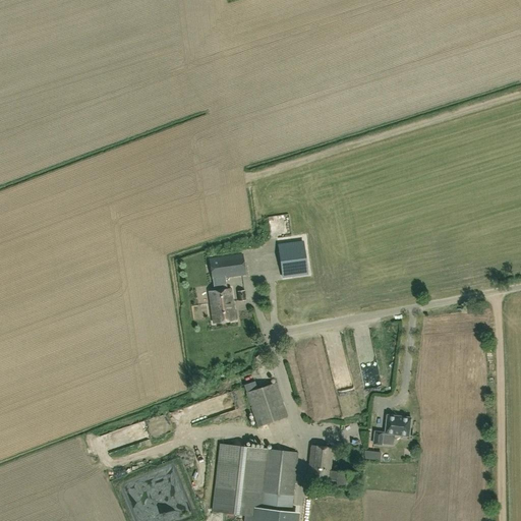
[(282,275),(307,271),(303,241),(278,244),(282,275)]
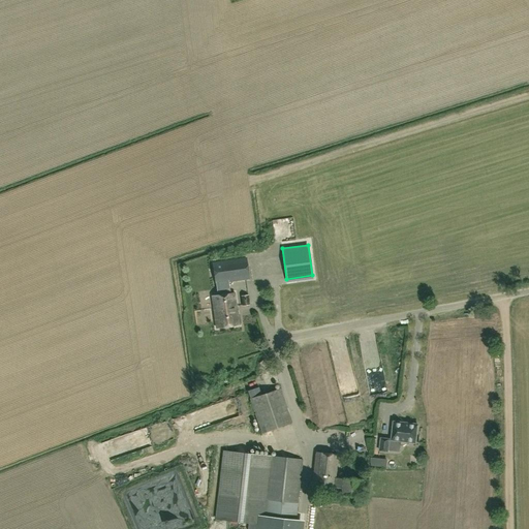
[(249,279),(246,257),(215,262),(218,283),(249,279)]
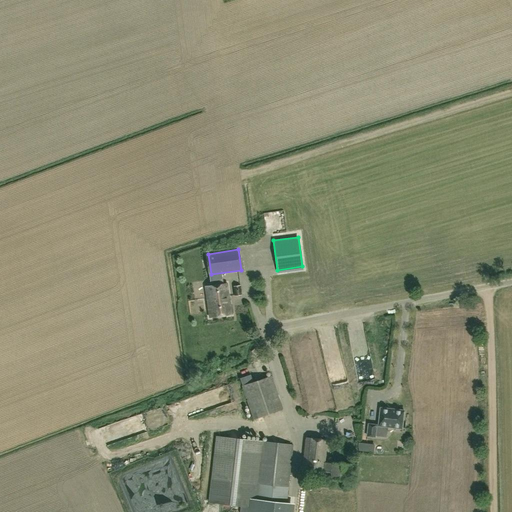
[(210,318),(232,315),(227,283),(205,286),(210,318)]
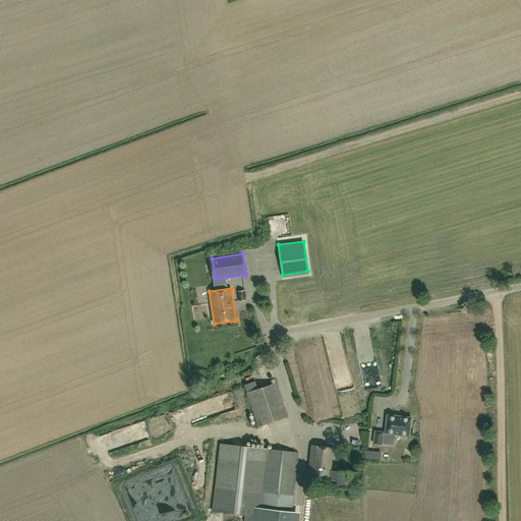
[(258,426),(287,416),(276,383),(246,392),(258,426)]
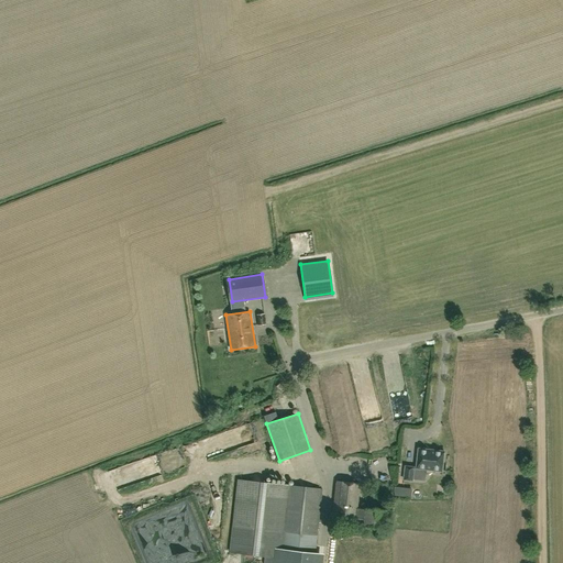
[(442,471),(444,450),(419,448),(417,467),(442,471)]
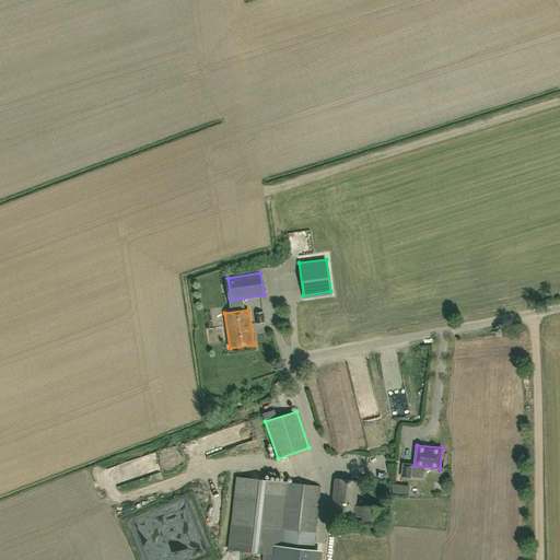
[(373,458),(374,466),(387,463),(386,456),(373,458)]
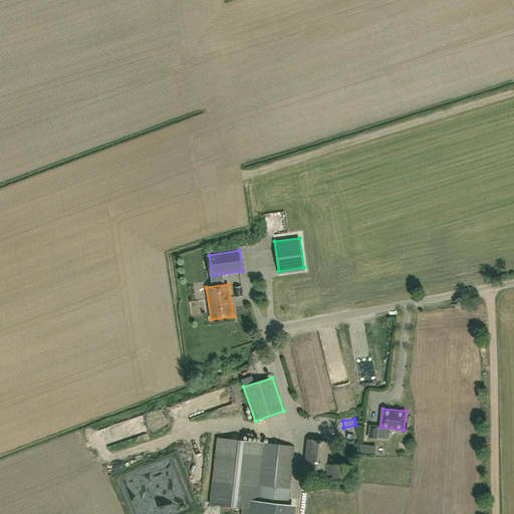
[(376,439),(378,426),(369,425),(368,438),(376,439)]
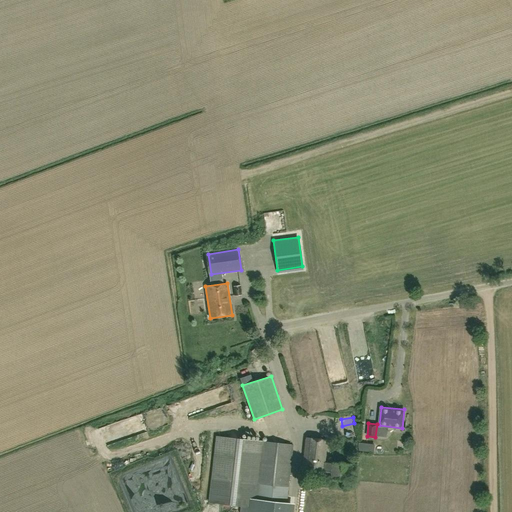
[(100,431),(93,433),(96,442),(103,440),(100,431)]
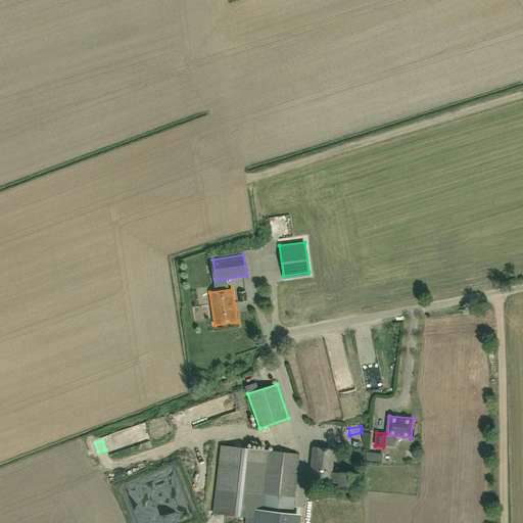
[(217,488),(214,514),(219,514),(226,515),(246,518),(245,522),(290,522),(292,513),(293,508),(294,497),(298,455),(268,450),(222,445),(217,488)]
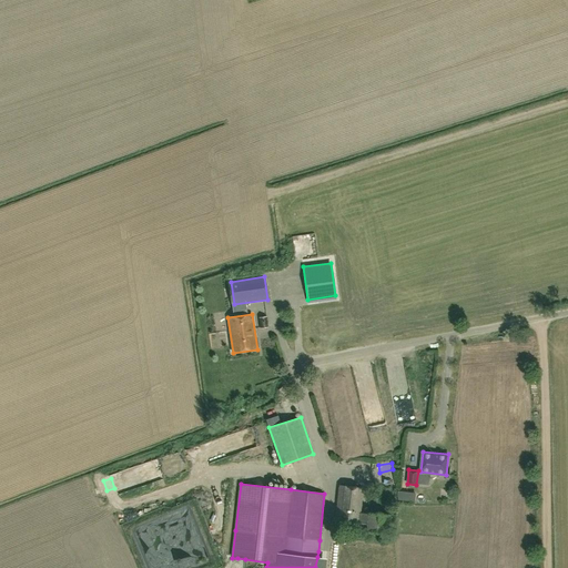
[(369,515),(361,514),(364,488),(340,485),(335,520),(359,524),(359,523),(368,524),(367,530),(385,533),(386,516),(369,514),(369,515)]
